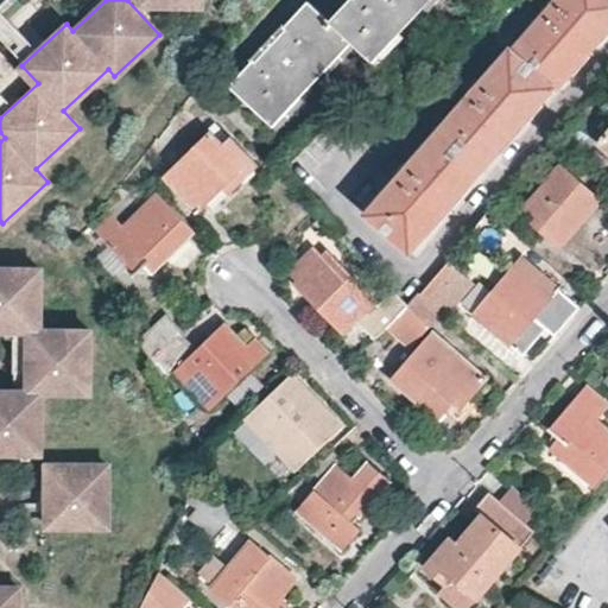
[(377,64),(435,0),(350,0),(331,20),(310,1),(278,36),(273,36),(264,45),(263,51),(230,86),(277,128),(355,45),(377,64)]
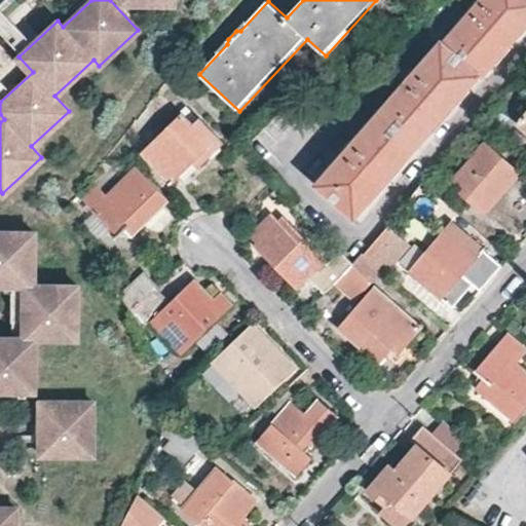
[(359,223),(452,113),(483,79),(486,78),(525,31),(525,0),(484,0),(472,14),(445,45),(443,46),(321,189),(359,223)]
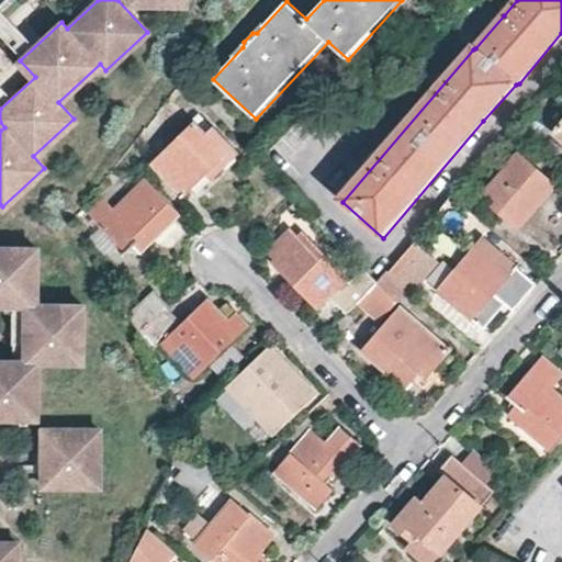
[(374,107),(371,101),(364,105),(368,112),(374,107)]
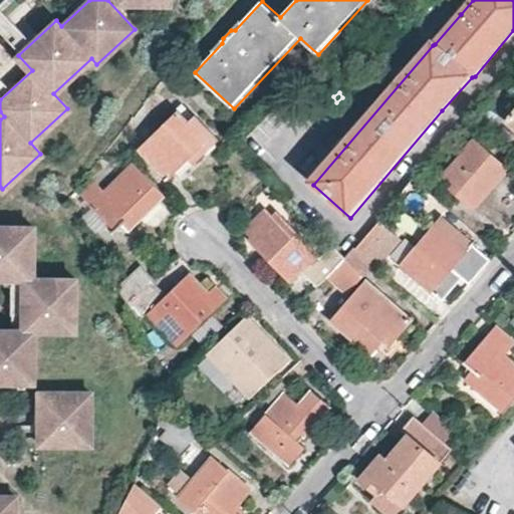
[(313,97),(308,100),(319,109),(323,107),(313,97)]
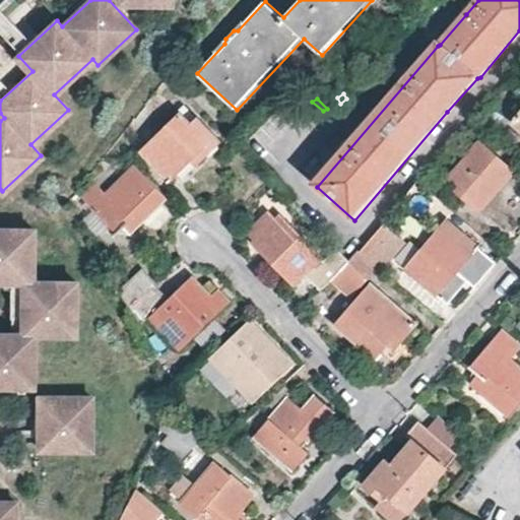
[(186,107),(177,114),(186,123),(195,116),(186,107)]
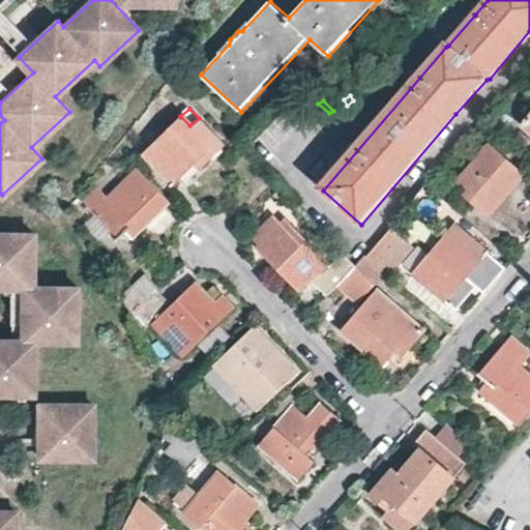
[(529,128),(529,111),(528,110),(521,118),(527,126),(529,128)]
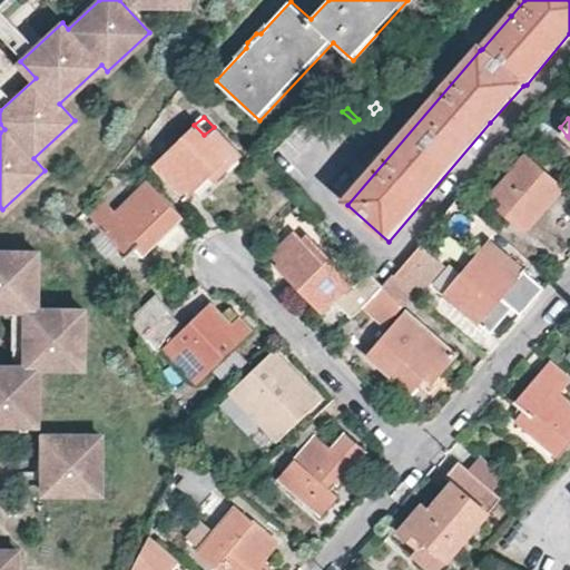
[(204,135),(194,125),(155,164),(187,196),(198,186),(205,192),(242,155),(214,127),(204,135)]
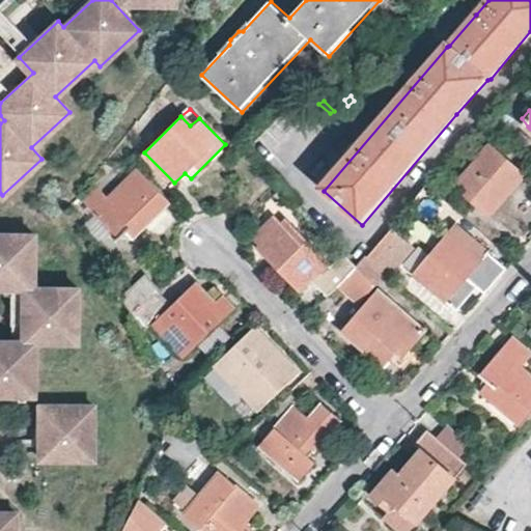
[(493,215),(527,175),(493,146),(457,185),(493,215)]
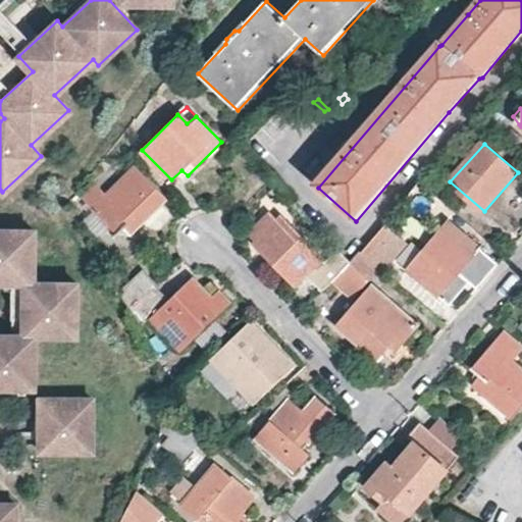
[(132,235),(167,198),(138,167),(110,197),(99,186),(86,201),(117,231),(114,236),(117,240),(126,230),(132,235)]
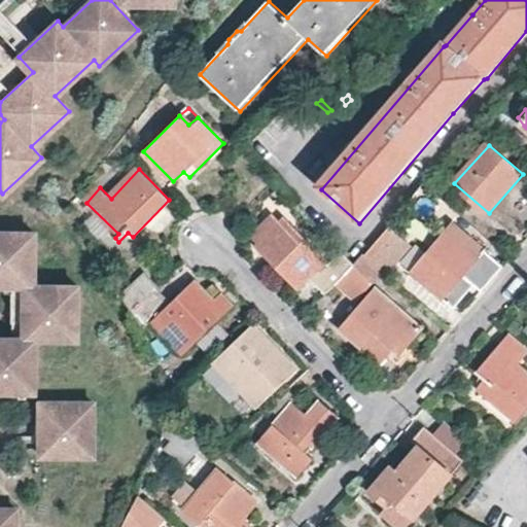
[(337,282),(356,265),(345,252),(331,265),(317,248),(286,219),(282,222),(275,216),(256,233),(262,240),(260,243),(300,284),(312,273),(327,290),(336,284),(337,282)]
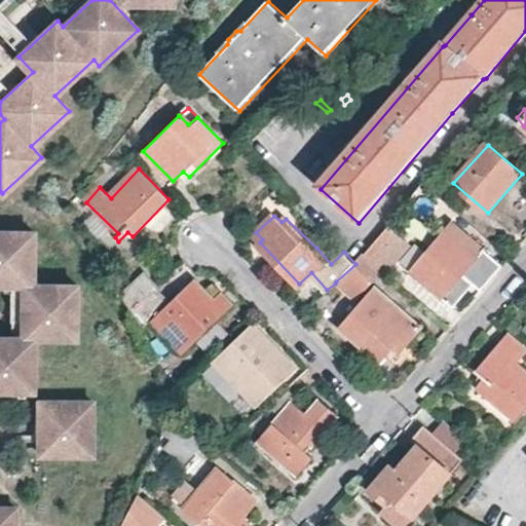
[(457,280),(464,273),(487,250),(454,221),(411,269),(447,300),(445,303),(447,305),(463,288),(457,280)]
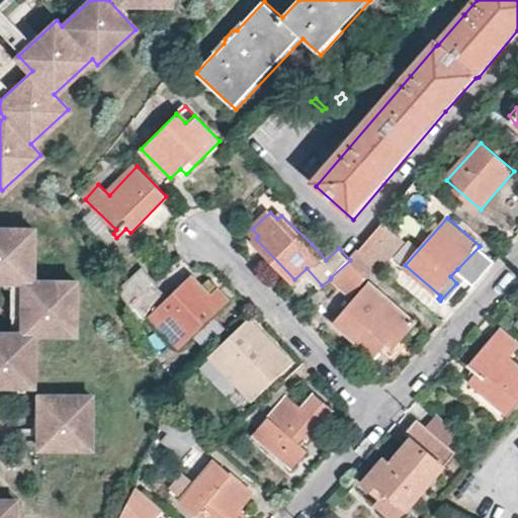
[(407,242),(385,224),(361,252),(379,268),(380,269),(407,242)]
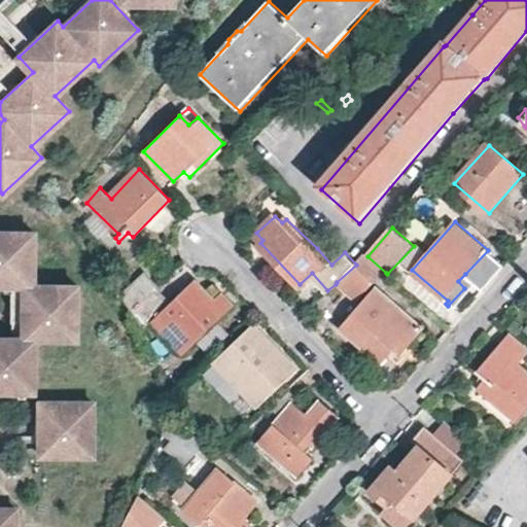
[(0,230),(0,284),(12,284),(11,308),(26,309),(26,321),(25,338),(0,337),(0,389),(35,390),(36,338),(78,338),(78,285),(35,284),(36,231),(0,230)]
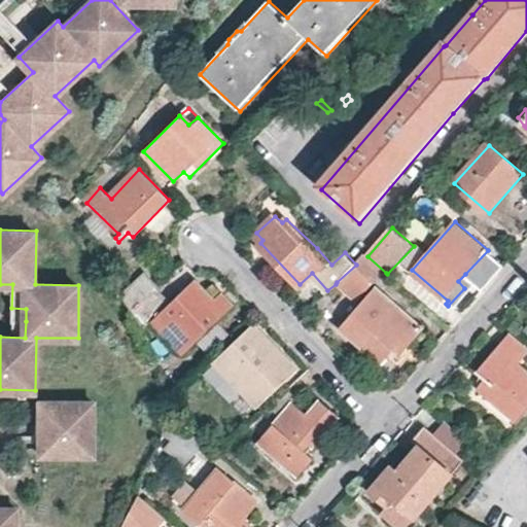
[(356,265),(337,282),(336,284),(357,303),(375,283),(377,284),(386,273),(367,256),(356,265)]
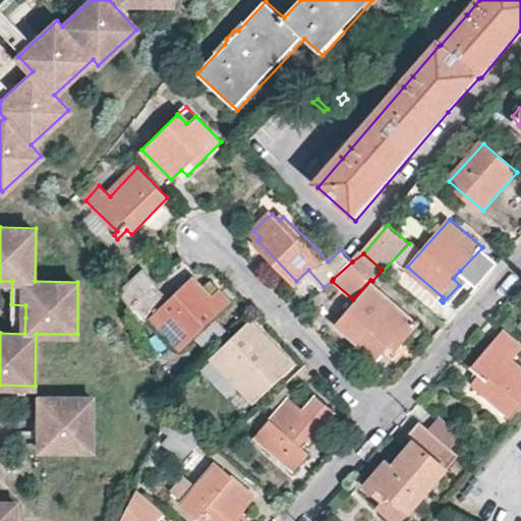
[(143,271),(120,293),(129,309),(157,284),(143,271)]
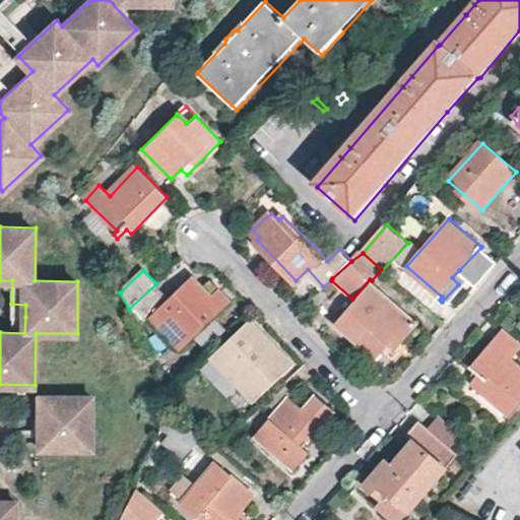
[(465,277),(459,270),(452,277),(458,284),(465,277)]
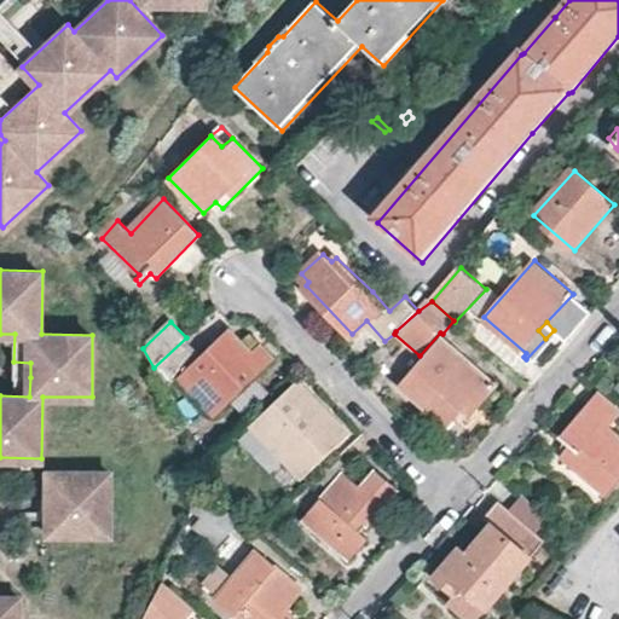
[(186,337),(154,368),(156,371),(172,387),(181,376),(219,415),(243,393),(276,362),(262,346),(254,353),(242,342),(231,330),(203,354),(186,337)]
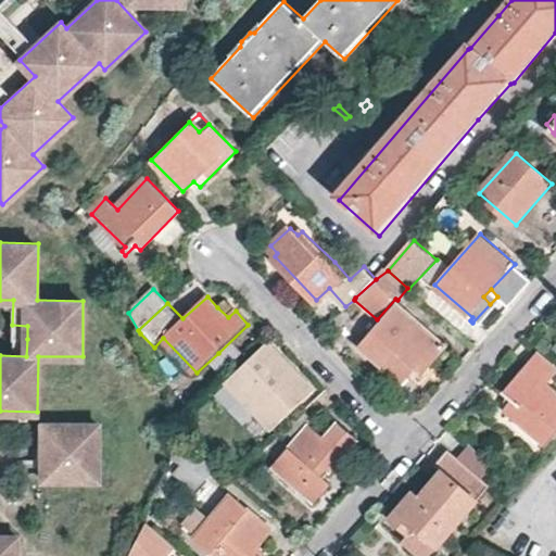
[(236,311),(226,300),(217,307),(228,317),(236,311)]
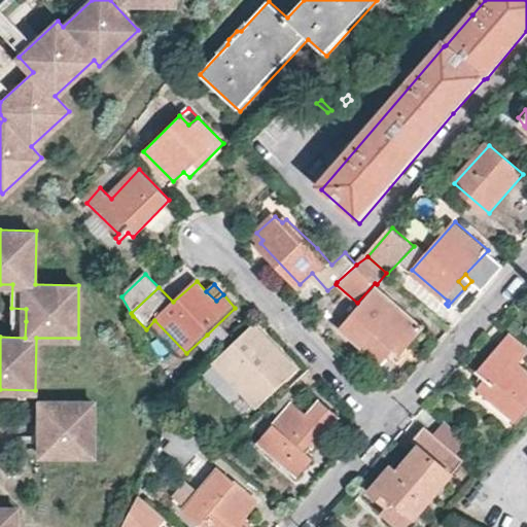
[(399,339),(407,345),(425,324),(423,321),(420,324),(375,286),(349,315),(340,326),(379,361),(393,346),(399,339)]
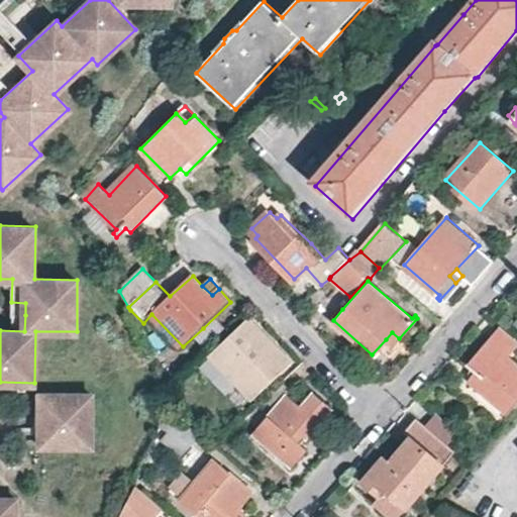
[(25,303),(11,302),(12,315),(25,315),(25,303)]
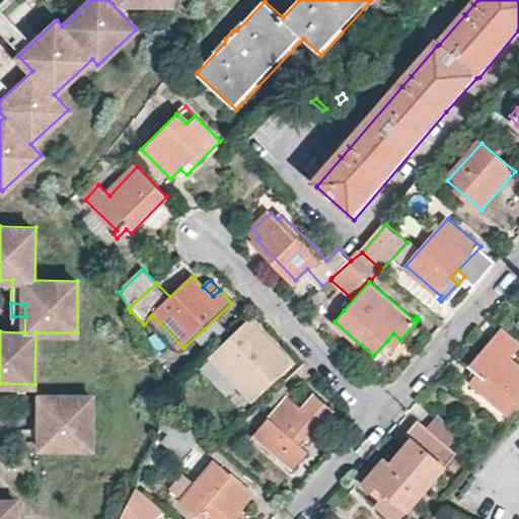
[(251,319),(244,325),(271,354),(278,347),(251,319)]
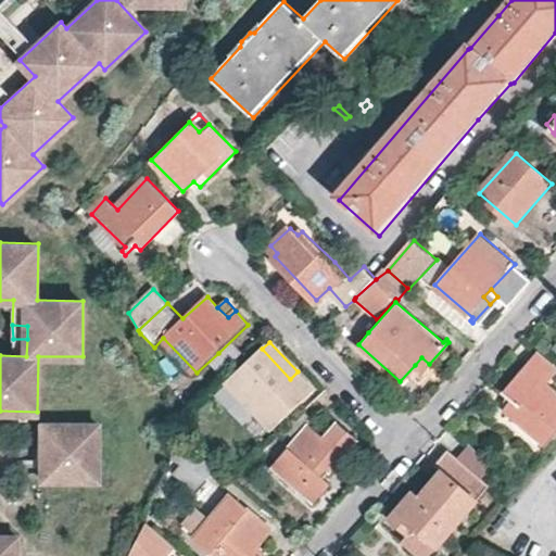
[(290,379),(262,349),(228,381),(273,428),(314,389),(298,371),(290,379)]
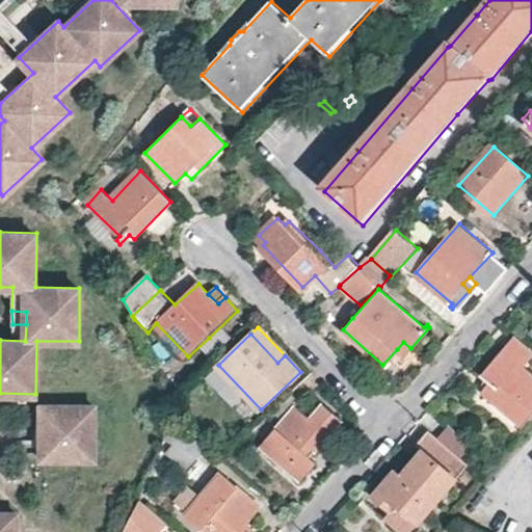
[(524,425),(531,415),(531,372),(525,366),(531,356),(531,352),(514,338),(484,371),(481,369),(478,372),(491,382),(484,391),(503,407),(524,425)]
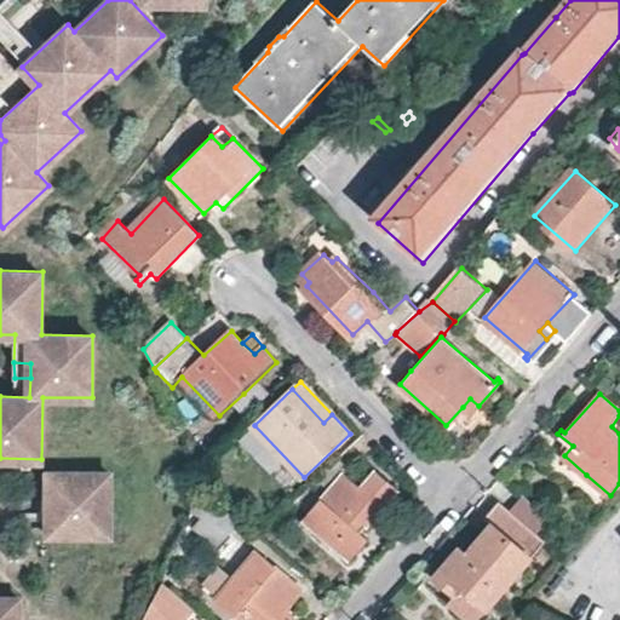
[(470,415),(478,406),(470,399),(463,407),(470,415)]
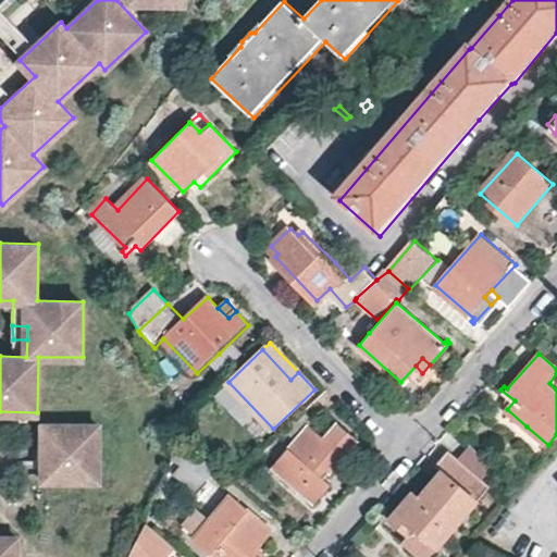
[(313,418),(305,409),(285,429),(296,438),(272,466),(310,499),(308,503),(311,506),(331,483),(323,477),(356,440),(336,422),(323,436),(309,425),(313,418)]
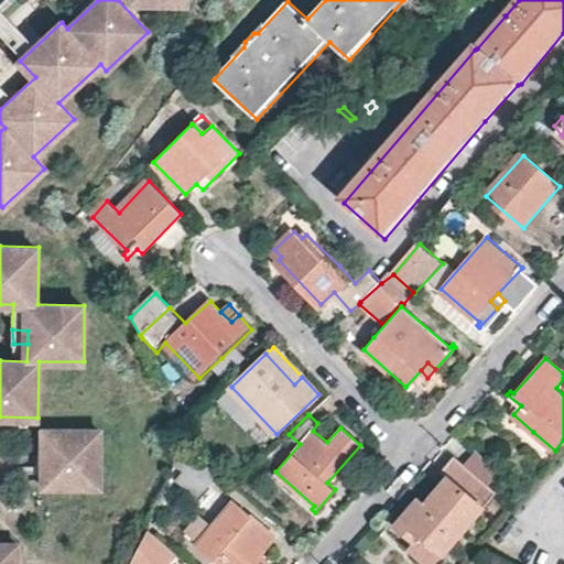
[(100,486),(100,430),(43,430),(43,486),(100,486)]
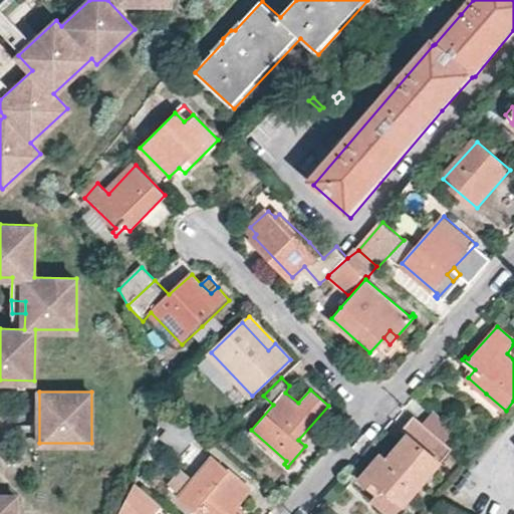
[(198,430),(176,411),(170,406),(159,425),(165,429),(157,437),(178,454),(198,430)]
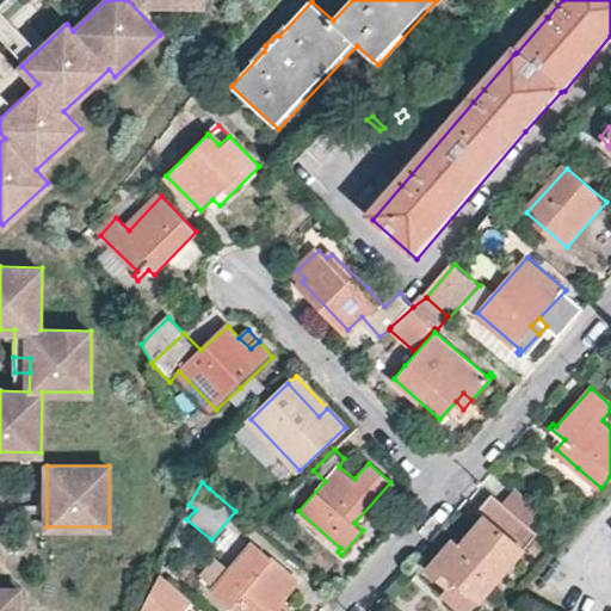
[(543,510),(516,486),(504,501),(530,524),(543,510)]
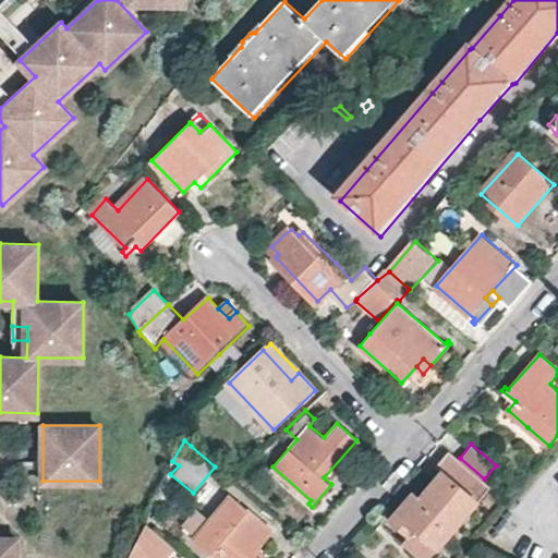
[(440,546),(493,486),(484,478),(460,458),(449,448),(435,465),(443,473),(421,497),(414,493),(388,522),(407,540),(417,528),(440,546)]
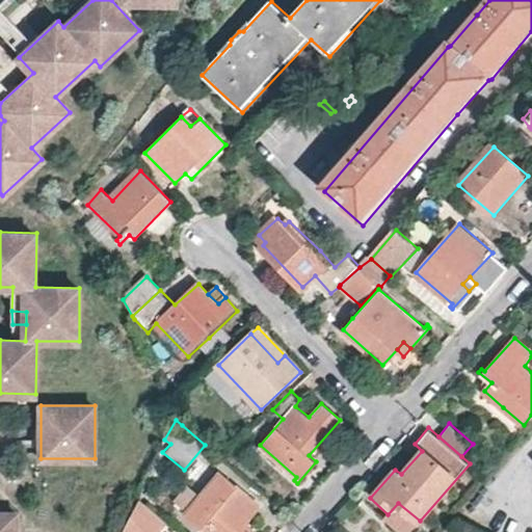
[(246,524),(260,506),(218,473),(198,496),(197,497),(186,510),(182,508),(180,510),(202,529),(207,524),(216,531),(253,531),(255,530),(246,524)]
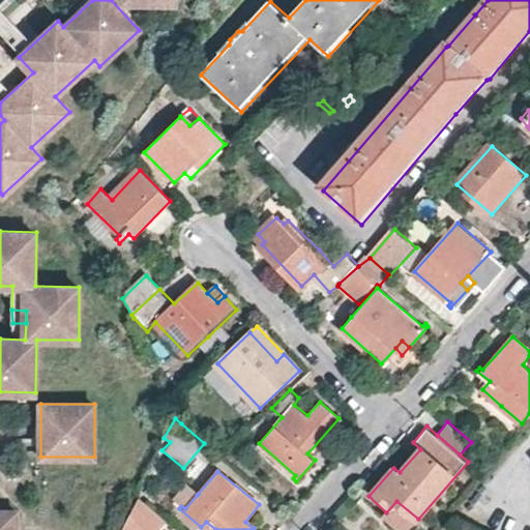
[(198,494),(184,481),(171,498),(181,506),(185,508),(197,495),(198,494)]
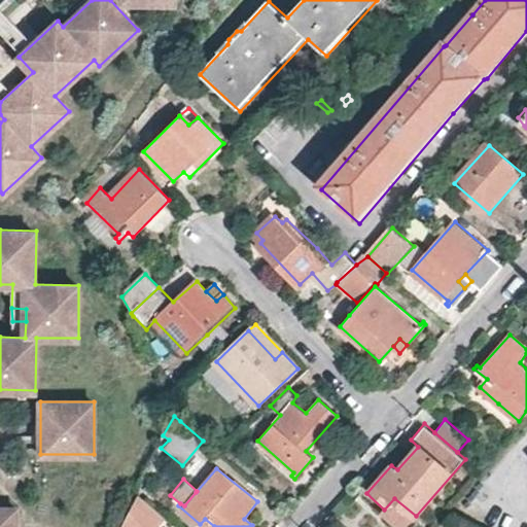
[(156,526),(165,518),(136,493),(131,503),(151,519),(144,526),(156,526)]
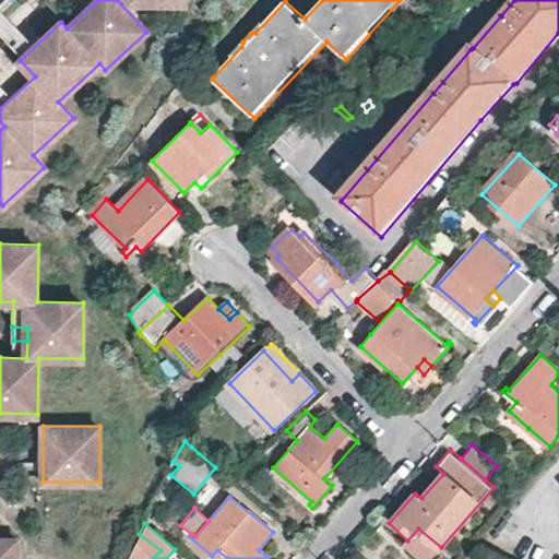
[(418,528),(407,540),(427,558),(430,558),(441,547),(418,528)]
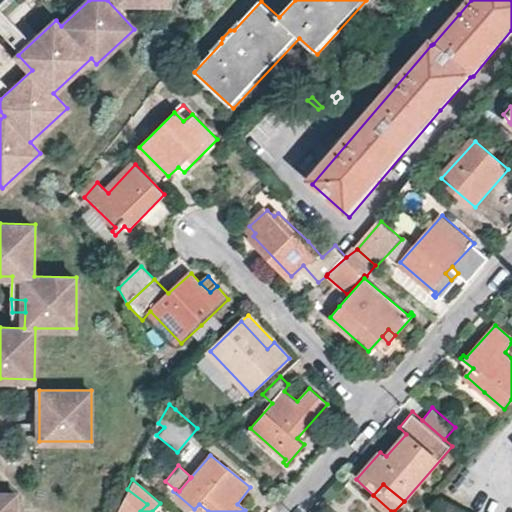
[(140,511),(147,504),(127,489),(117,511),(140,511)]
